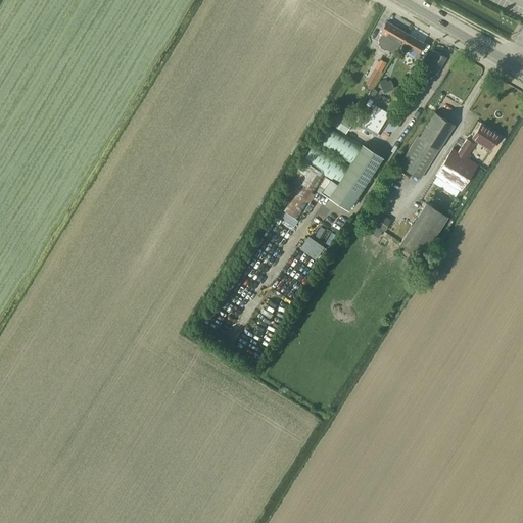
[(386,21),(380,32),(384,34),(383,35),(380,36),(378,40),(378,46),(384,49),(387,49),(394,53),(398,47),(398,48),(399,47),(400,50),(405,53),(408,52),(410,49),(418,53),(424,43),(386,21)]
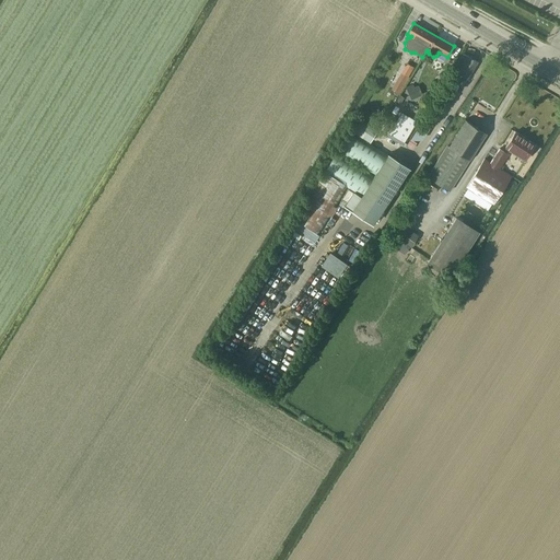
[(454,69),(448,79),(441,91),(450,96),(453,97),(459,85),(462,86),(477,61),(467,56),(463,54),(453,69),(454,69)]
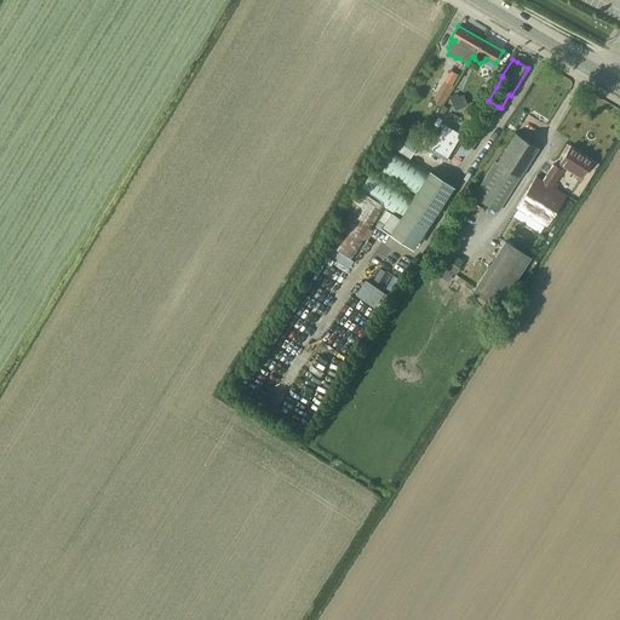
[(443,80),(434,99),(442,104),(453,85),(452,85),(443,80)]
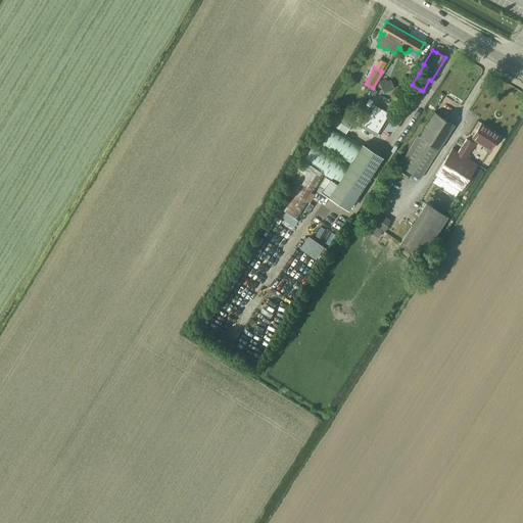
[(385,79),(379,82),(384,93),(394,88),(390,80),(387,82),(385,79)]
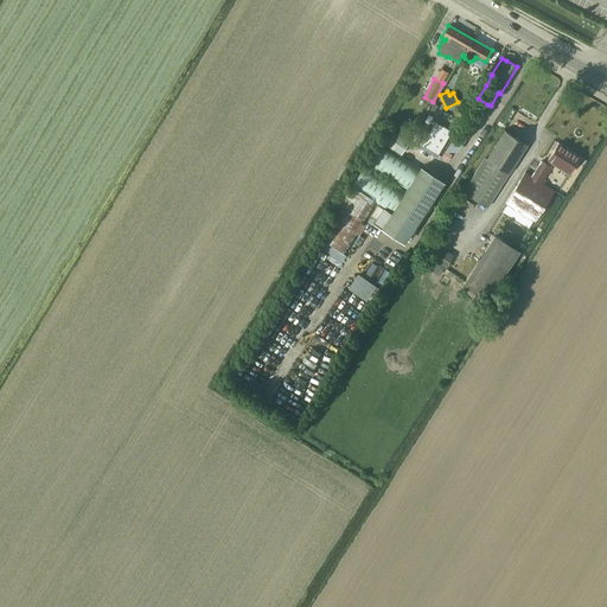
[(435,122),(421,145),(429,149),(438,154),(439,154),(452,132),(435,122)]
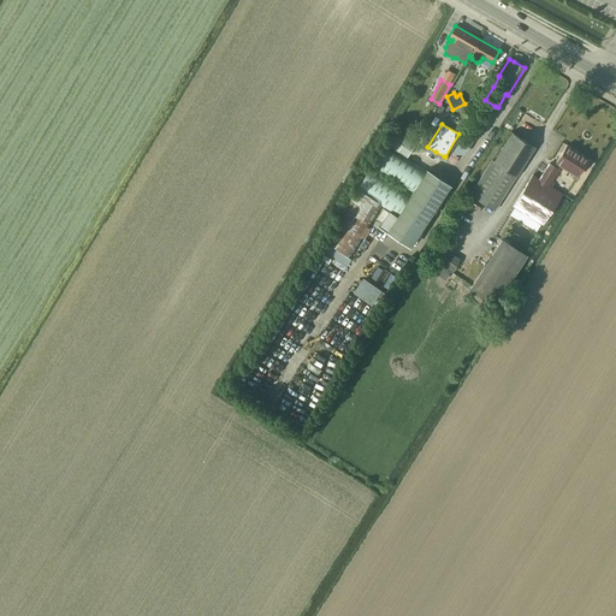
[(395,131),(386,144),(407,157),(415,143),(395,131)]
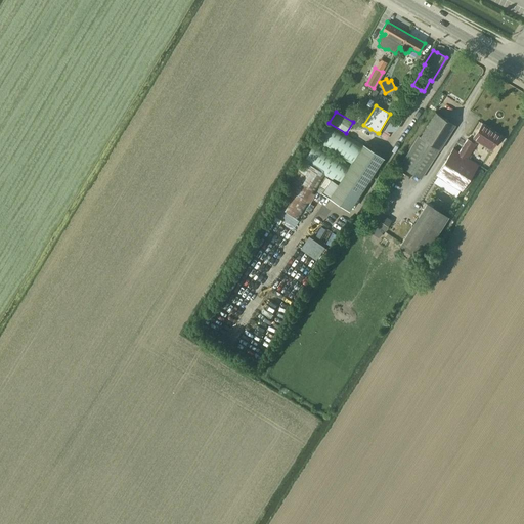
[(419,136),(400,166),(421,178),(439,149),(455,125),(436,113),(421,137),(419,136)]
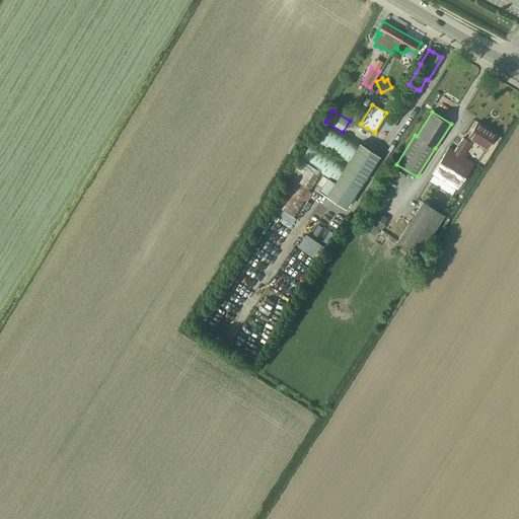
[(317,192),(318,191),(346,209),(380,156),(360,142),(359,144),(325,122),(300,160),(327,177),(326,177),(322,175),(317,183),(320,187),(317,184),(314,190),(317,192)]
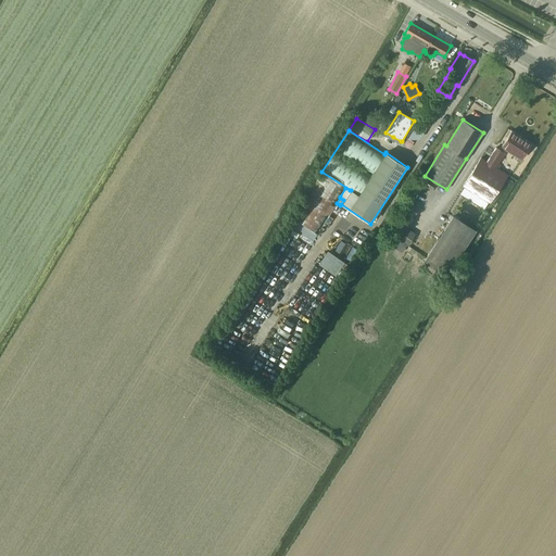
[(512,130),(502,147),(521,159),(531,143),(512,130)]
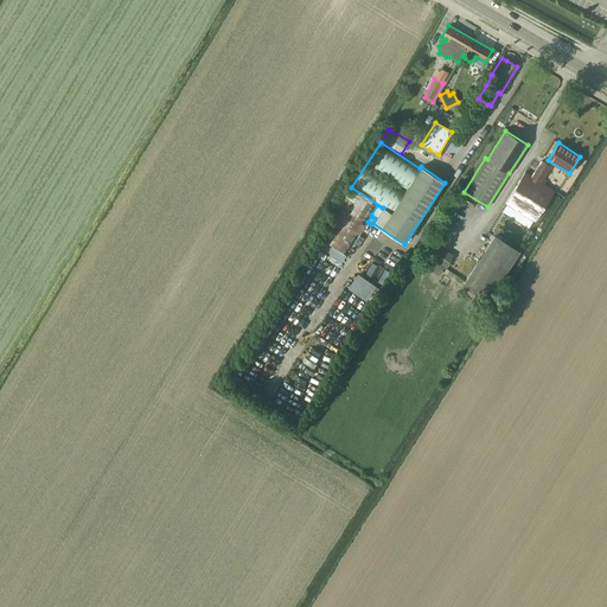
[(535,222),(554,191),(541,183),(551,167),(541,161),(531,177),(525,172),(505,204),(535,222)]
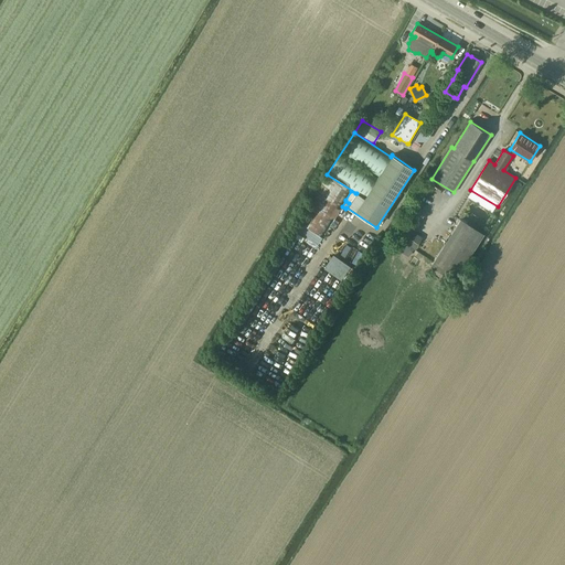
[(328,176),(299,223),(321,236),(350,190),(328,176)]
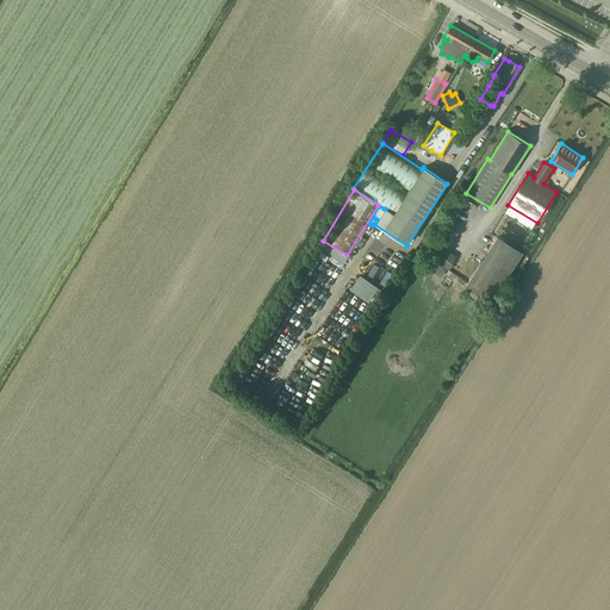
[(497,237),(466,286),(490,302),(521,253),(497,237)]
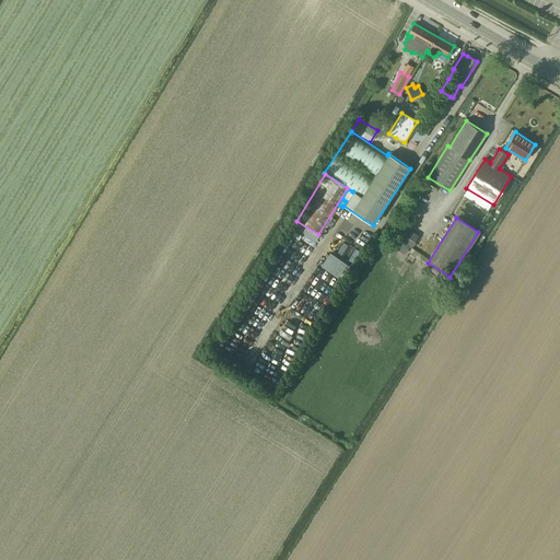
[(347,265),(330,253),(321,265),(338,277),(347,265)]
